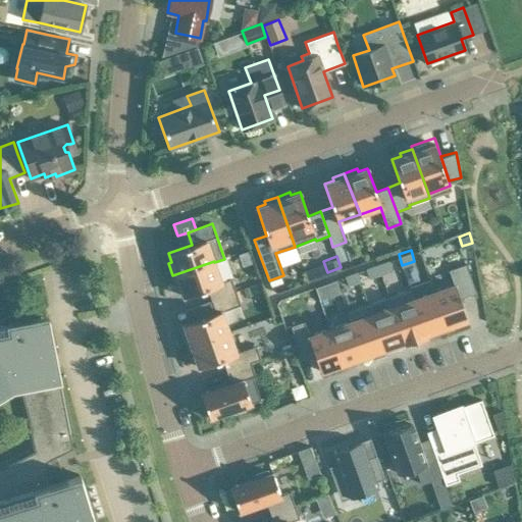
[(388,258),(376,262),(380,272),(393,268),(388,258)]
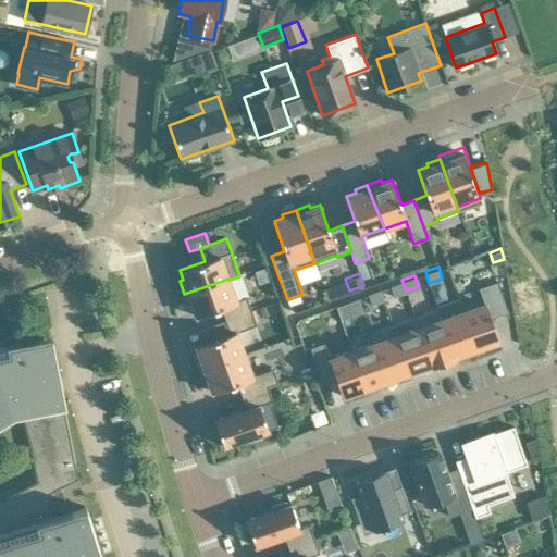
[(221,307),(225,320),(251,311),(247,297),(236,300),(229,280),(229,279),(184,294),(188,308),(192,306),(196,317),(221,307)]
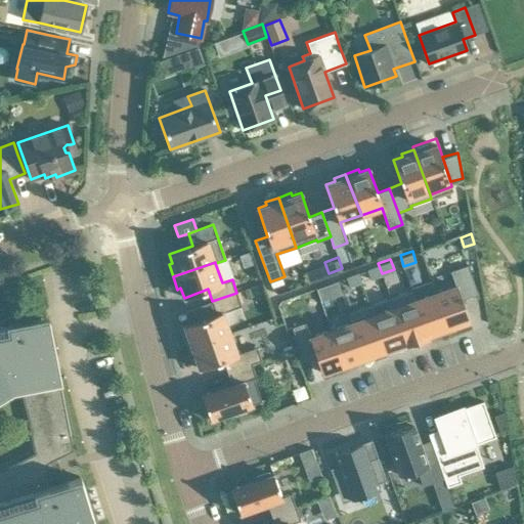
[(455,278),(433,287),(436,293),(447,324),(473,315),(467,294),(478,290),(469,262),(452,267),(455,278)]
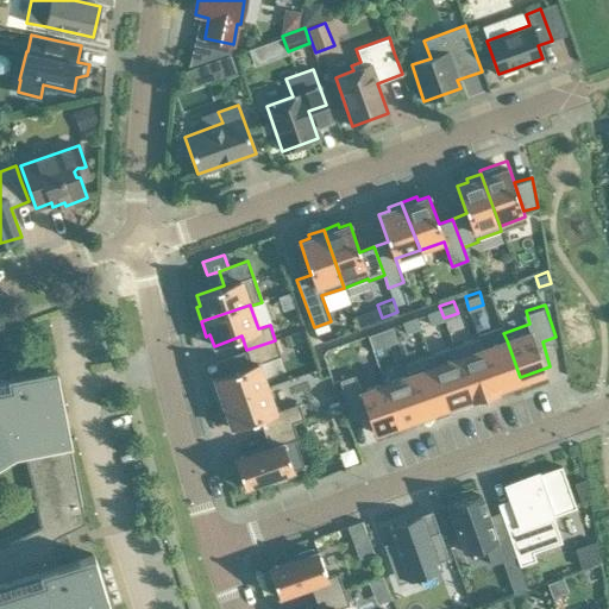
[(444,318),(439,306),(427,309),(432,322),(444,318)]
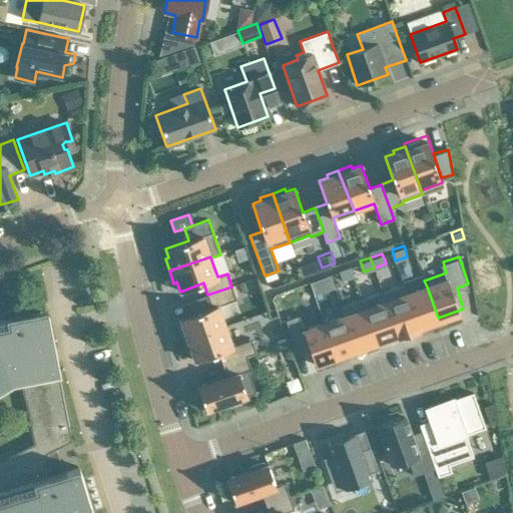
[(350,265),(340,268),(343,279),(354,275),(350,265)]
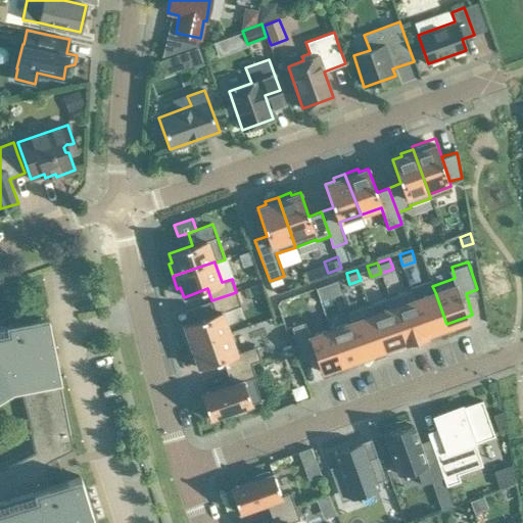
[(327,282),(317,286),(322,298),(332,294),(327,282)]
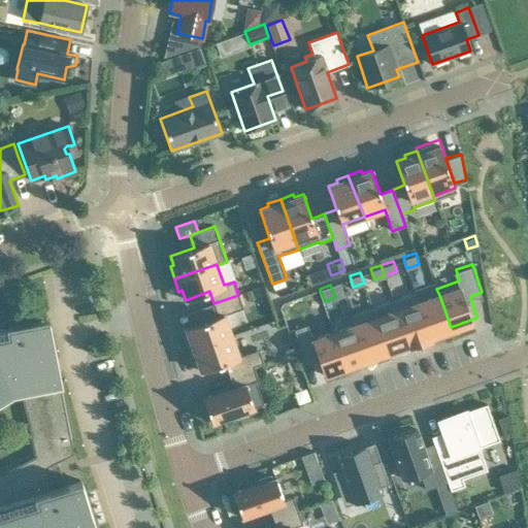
[(431,339),(418,302),(415,293),(393,300),(397,309),(409,347),(431,339)]
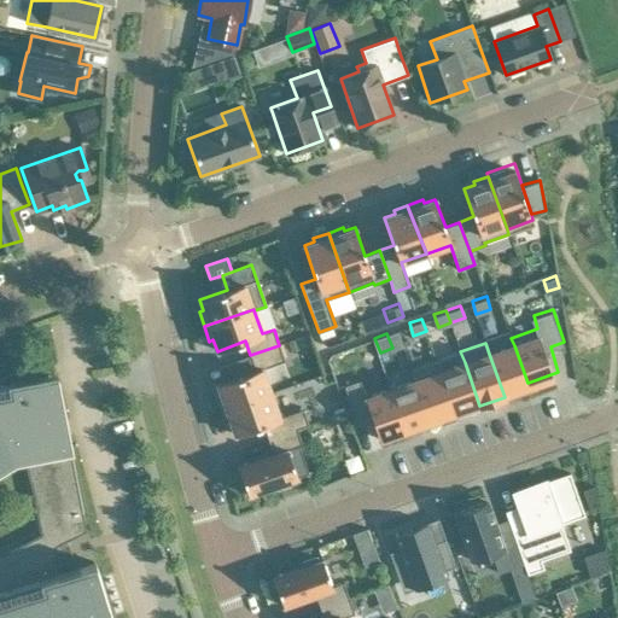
[(216,396),(222,410),(272,392),(262,368),(285,361),(279,345),(250,355),(228,363),(234,377),(216,384),(221,394),(216,396)]
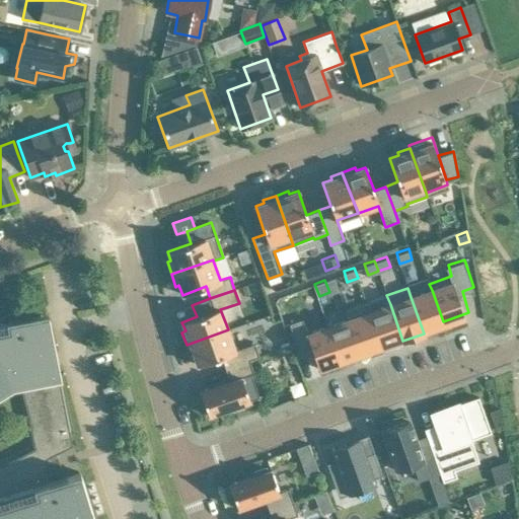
[(443,321),(432,290),(411,297),(424,334),(424,332),(444,324),(443,321)]
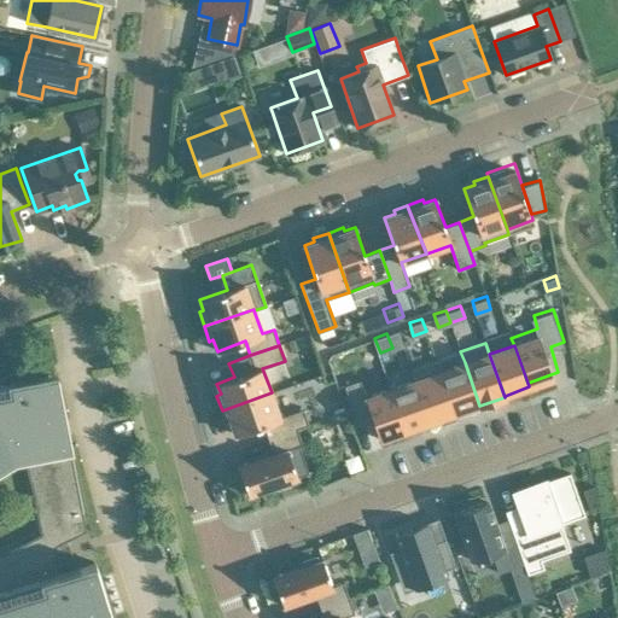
[(479,406),(465,362),(460,351),(436,361),(439,372),(454,413),(478,404),(478,407),(479,406)]
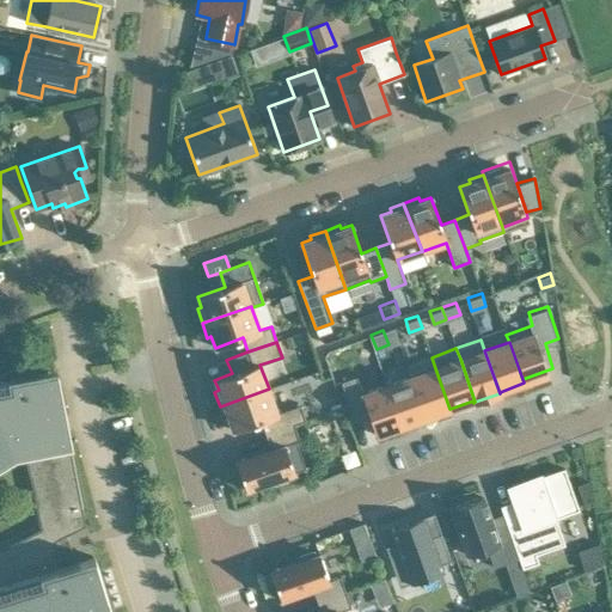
[(450,409),(435,368),(432,357),(407,366),(410,377),(426,418),(426,417),(450,409)]
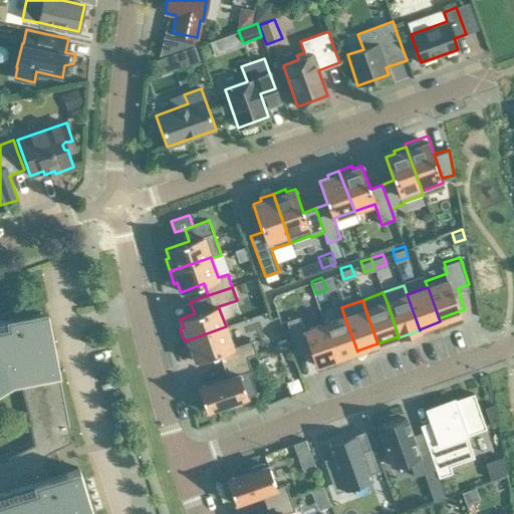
[(0,462),(0,492),(50,475),(45,454),(71,441),(59,371),(47,308),(5,316),(0,316),(0,379),(20,367),(34,445),(0,462)]
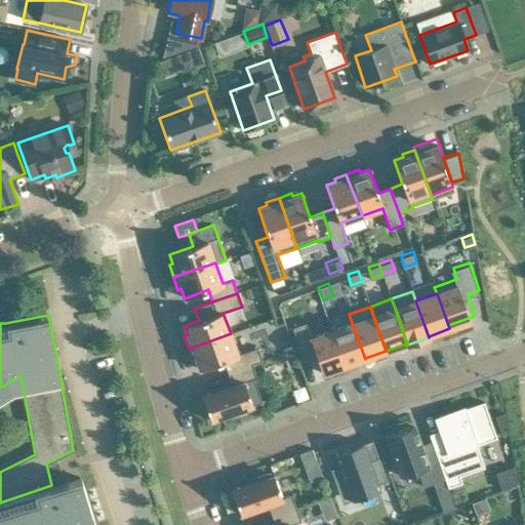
[(365,359),(352,323),(331,330),(344,366),(345,366),(365,359)]
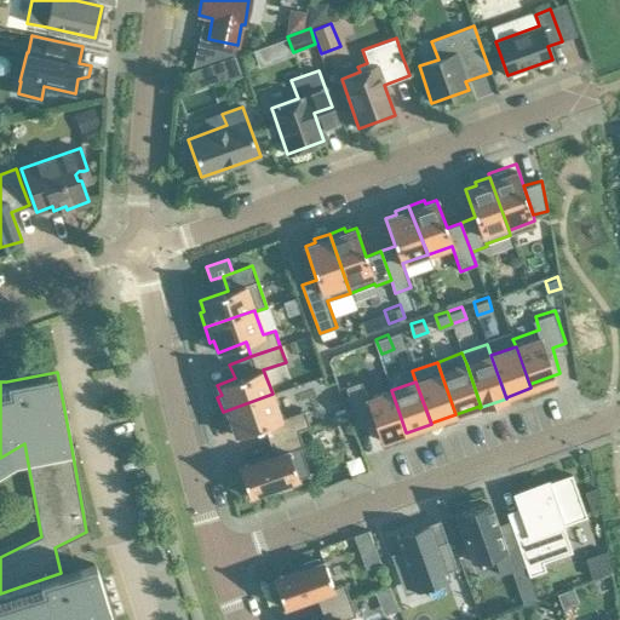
[(406,432),(391,390),(366,400),(360,383),(345,388),(357,422),(372,417),(380,441),(406,432)]
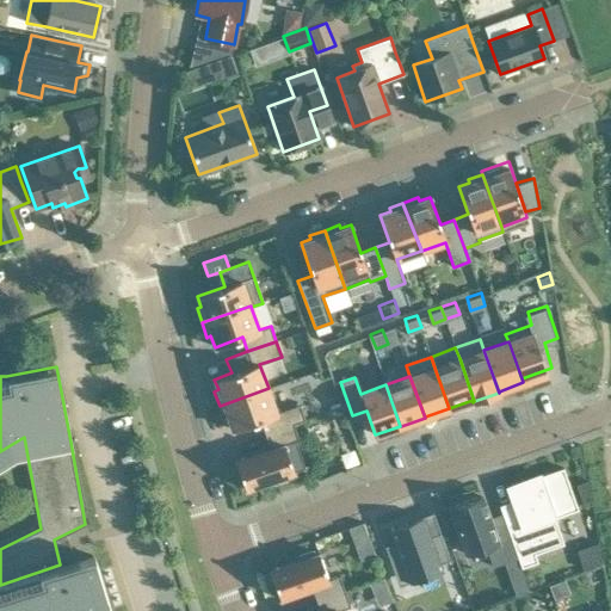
[(260,420),(265,434),(294,424),(304,420),(300,405),(277,413),(269,388),(220,406),(224,420),(228,419),(232,430),(260,420)]
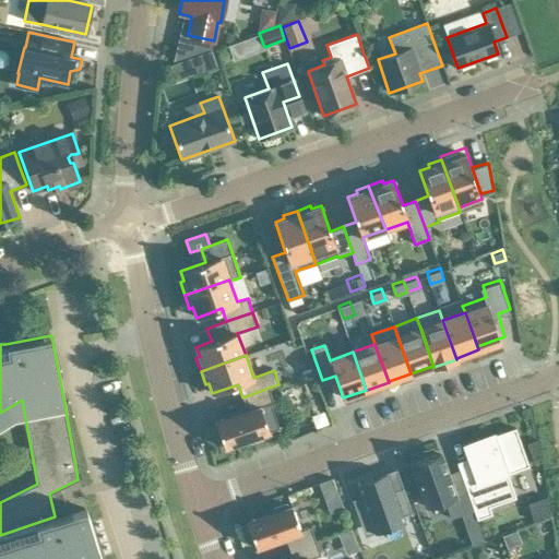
[(269,388),(242,397),(247,411),(215,421),(225,448),(251,438),(252,441),(265,436),(265,433),(269,431),(260,407),(273,402),(269,388)]
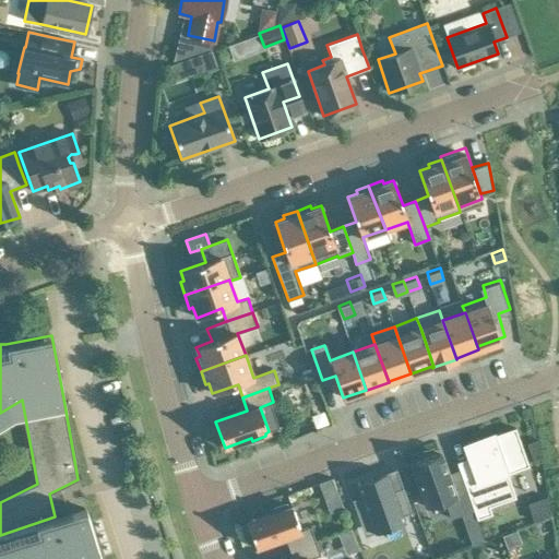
[(507,474),(528,466),(515,428),(494,435),(464,445),(474,476),(463,480),(474,510),(477,520),(491,514),(489,507),(515,498),(507,474)]
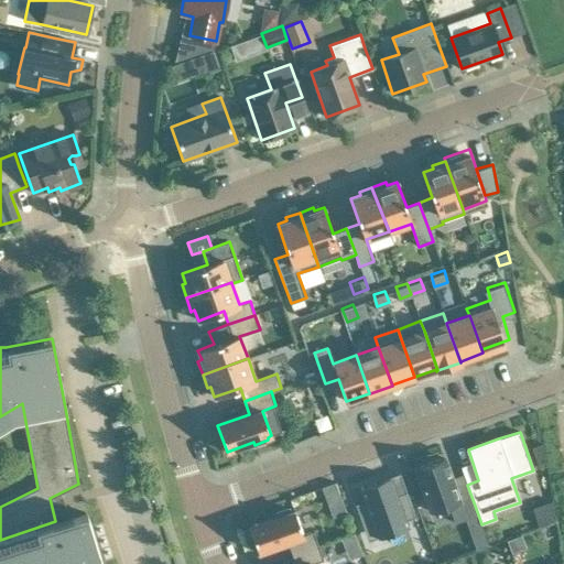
[(415,468),(431,512),(448,506),(455,523),(478,514),(467,485),(455,490),(444,458),(415,468)]
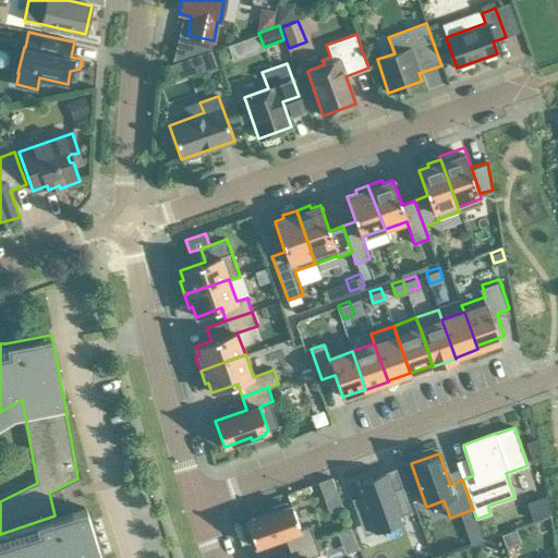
[(362,494),(352,497),(358,516),(368,511),(374,530),(401,520),(402,522),(403,521),(401,516),(412,512),(402,485),(392,488),(386,470),(358,480),(362,494)]
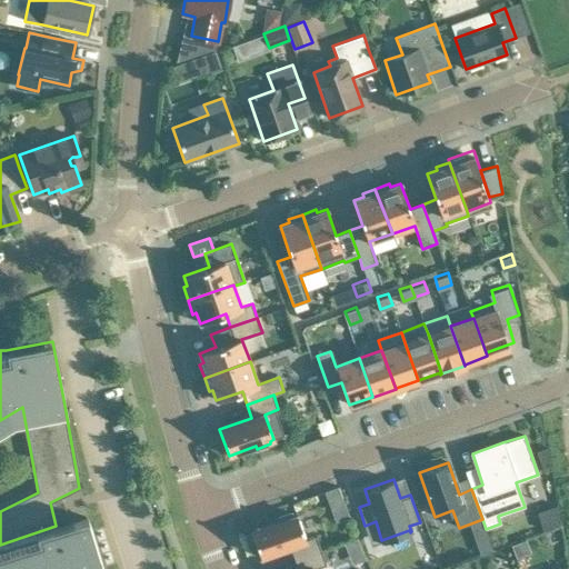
[(290,547),(295,560),(321,550),(316,536),(306,540),(297,515),(295,516),(291,512),(278,518),(279,521),(251,531),(261,557),(290,547)]
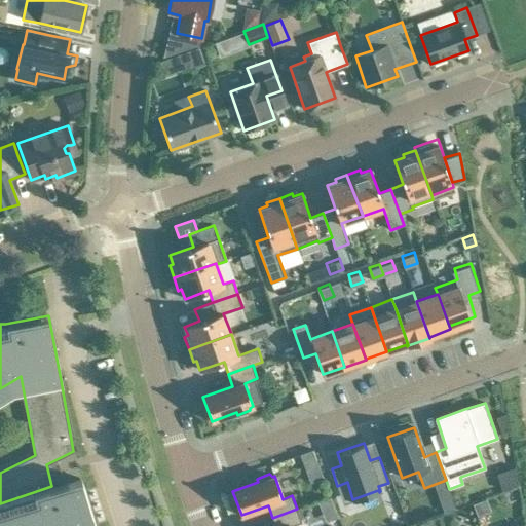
[(96,525),(81,477),(51,486),(0,503),(0,525),(96,525)]
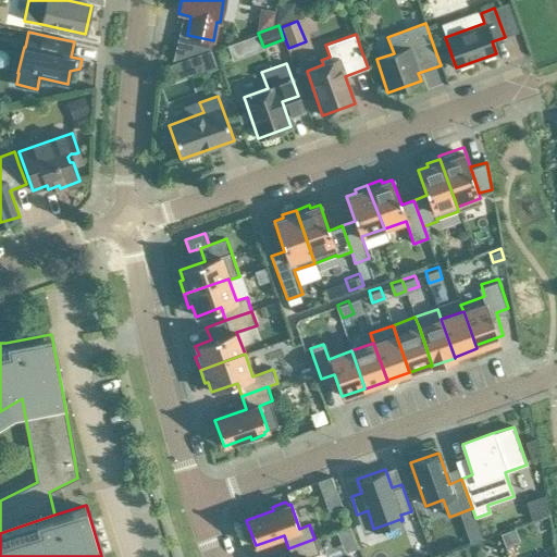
[(515,529),(500,534),(505,546),(519,541),(515,529)]
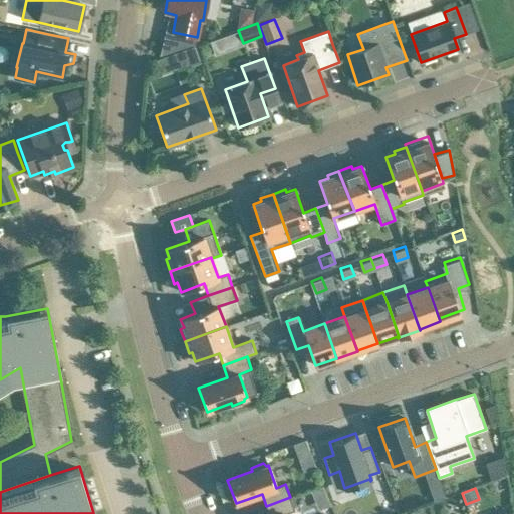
[(285,513),(294,510),(290,497),(266,506),(269,513),(285,513)]
